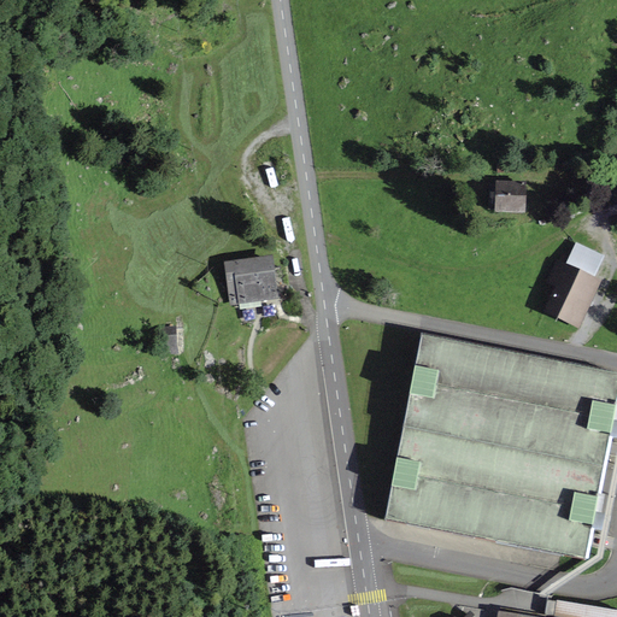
[(491,215),(522,218),(524,191),(493,188),(491,215)]
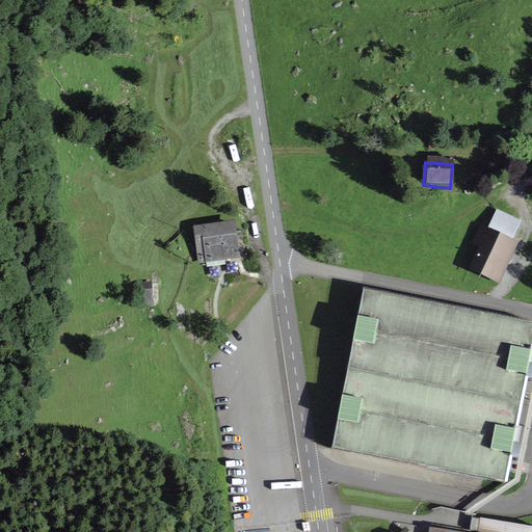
[(519,222),(494,211),(484,232),(509,242),(519,222)]
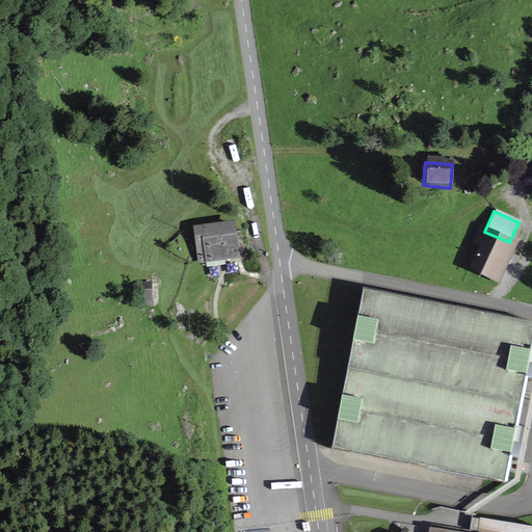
[(237,260),(232,223),(191,231),(196,266),(237,260)]
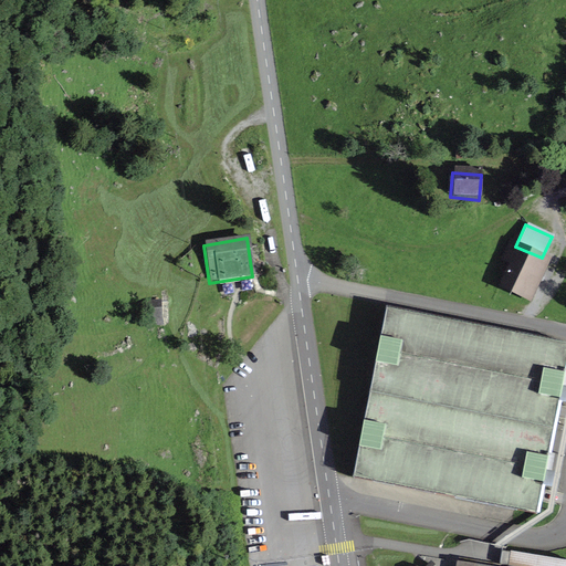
[(549,261),(542,258),(515,247),(507,243),(499,263),(506,266),(495,290),(530,305),(549,261)]
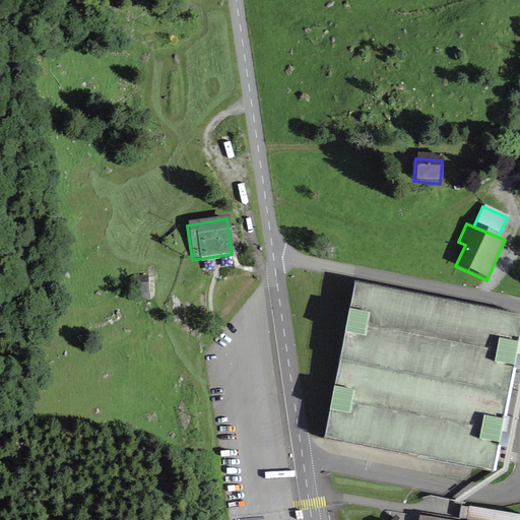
[(133,303),(150,302),(149,278),(132,279),(133,303)]
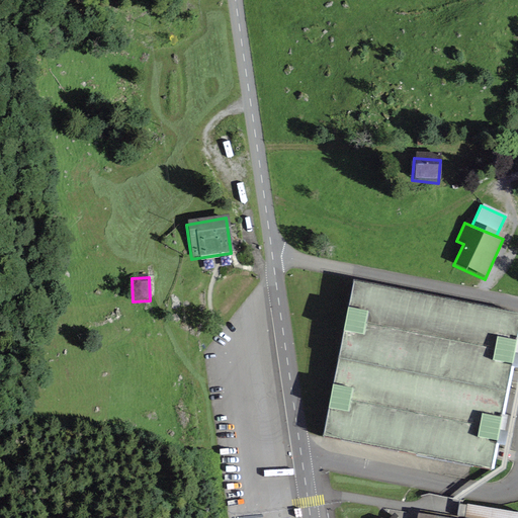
[(517,309),(354,279),(323,436),(494,469),(517,354),(517,309)]
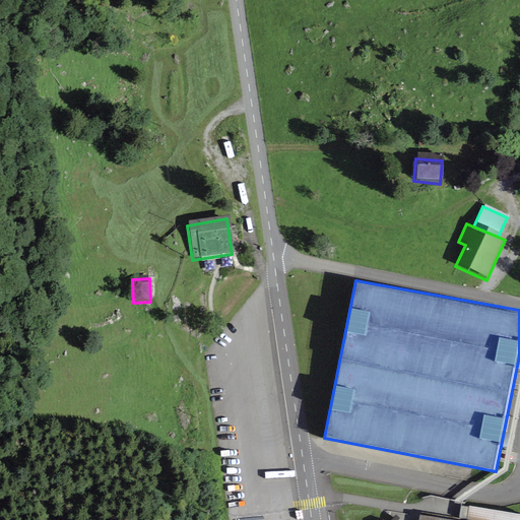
[(519,519),(519,515),(462,506),(460,519),(468,519),(448,519),(420,516),(419,519),(519,519)]
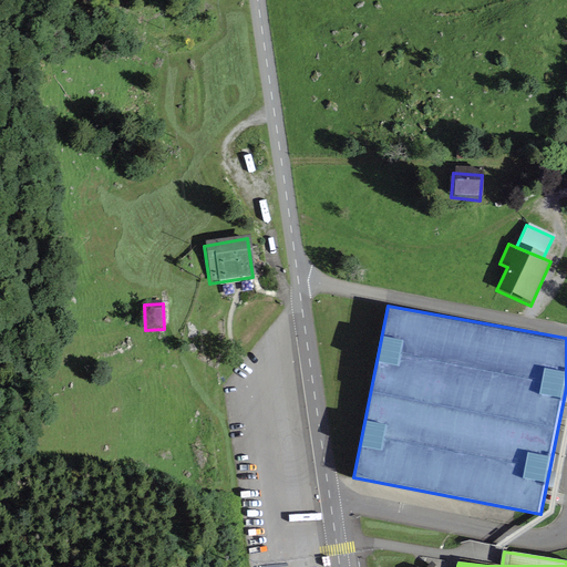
All buildings are outlined.
